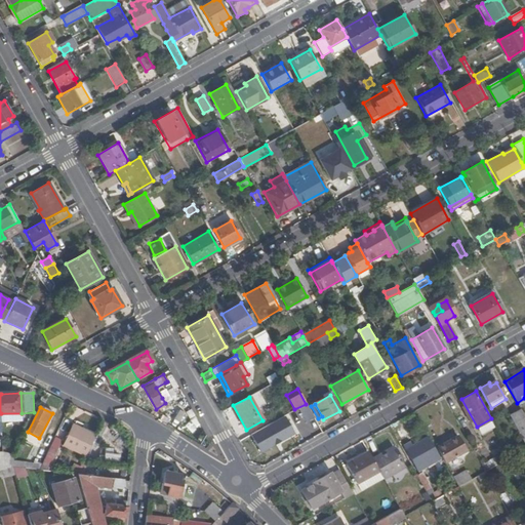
[(524,416),(520,408),(509,415),(524,443),(524,416)]
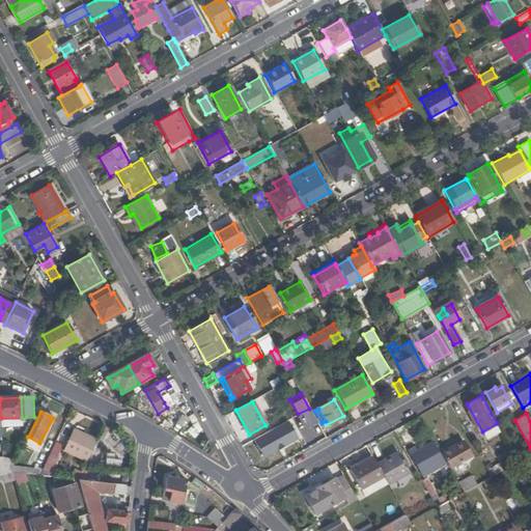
[(22,425),(22,418),(1,418),(2,426),(22,425)]
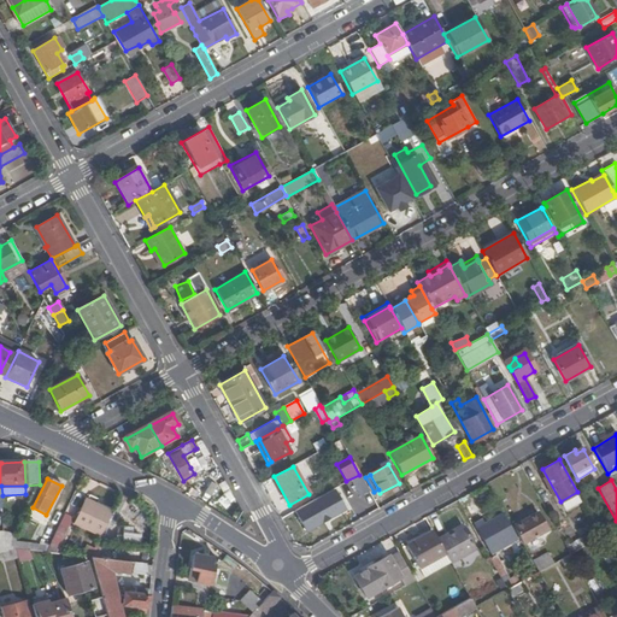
[(359,487),(335,499),(323,506),(331,521),(368,501),(359,487)]
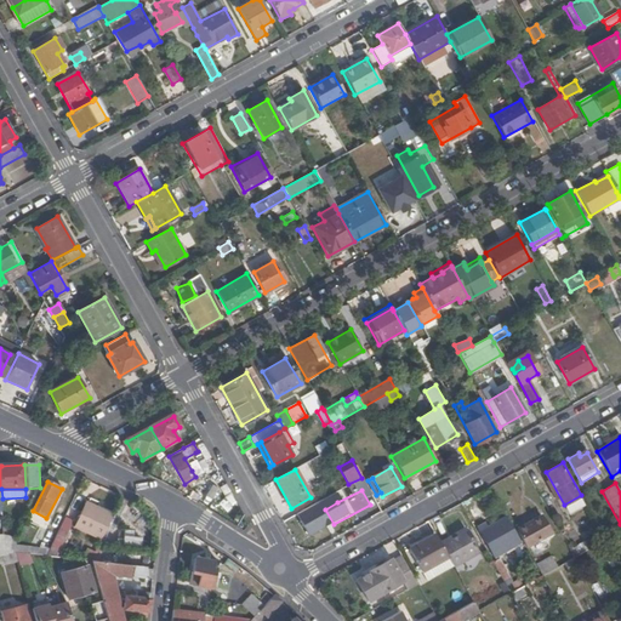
[(320,500),(325,510),(337,502),(332,493),(320,500)]
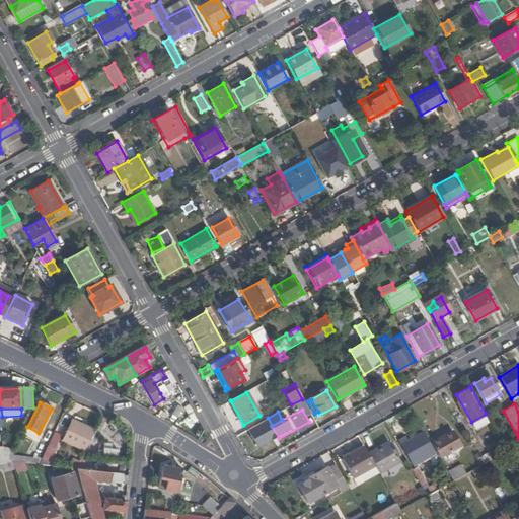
[(63,439),(85,449),(93,433),(71,422),(63,439)]
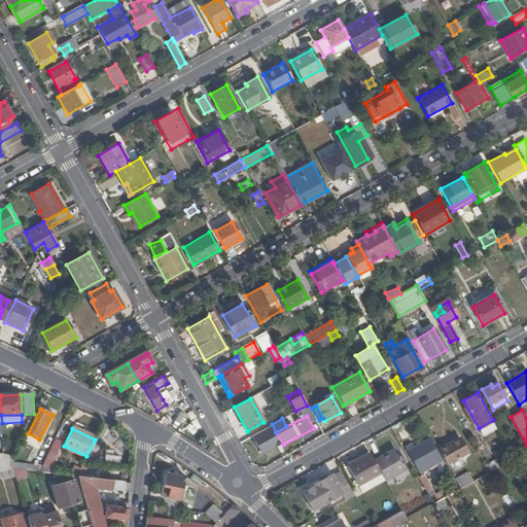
[(460,437),(438,450),(447,464),(468,452),(460,437)]
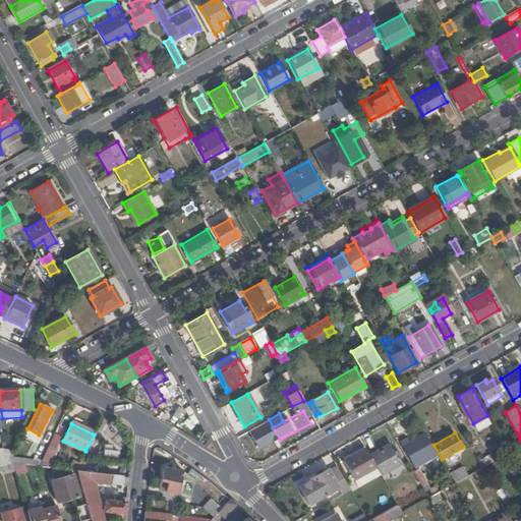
[(413,467),(411,468),(415,476),(421,487),(423,490),(427,488),(415,466),(437,454),(430,444),(414,452),(407,438),(399,442),(413,467)]
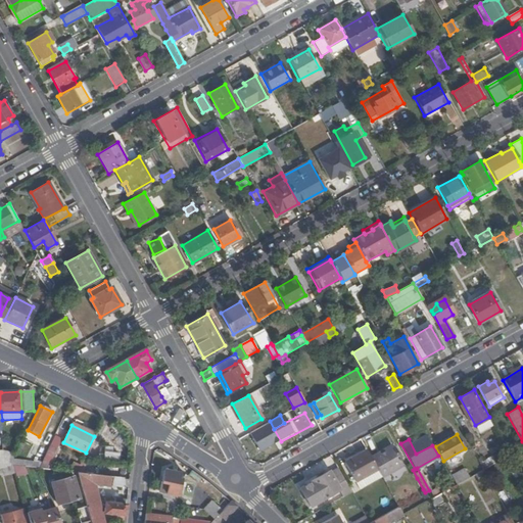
[(501,454),(481,465),(483,470),(510,455),(503,441),(495,445),(501,454)]
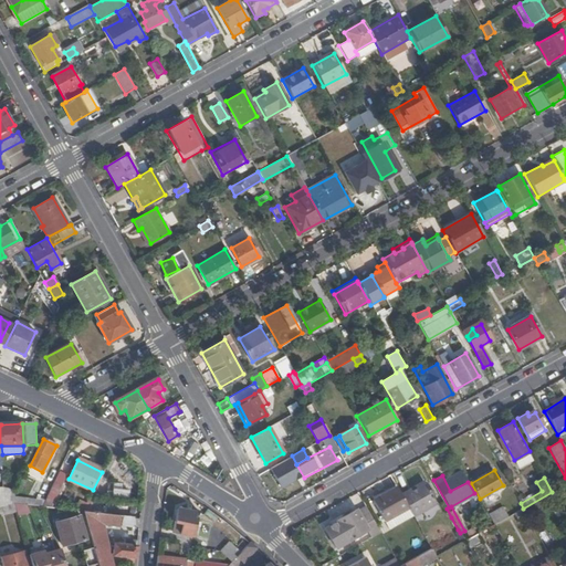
[(423,481),(400,493),(408,506),(412,515),(436,502),(423,481)]
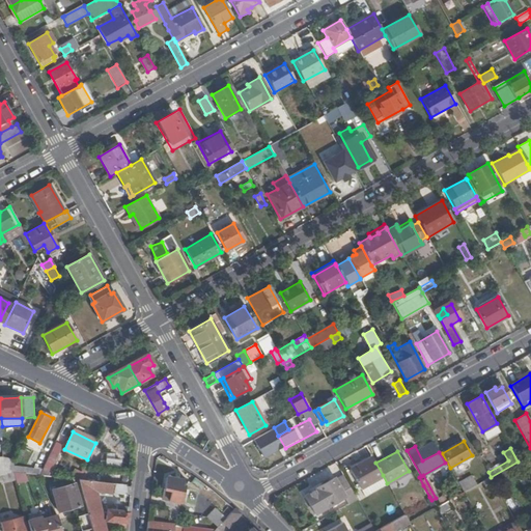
[(59,456),(51,452),(43,471),(39,475),(49,476),(59,456)]
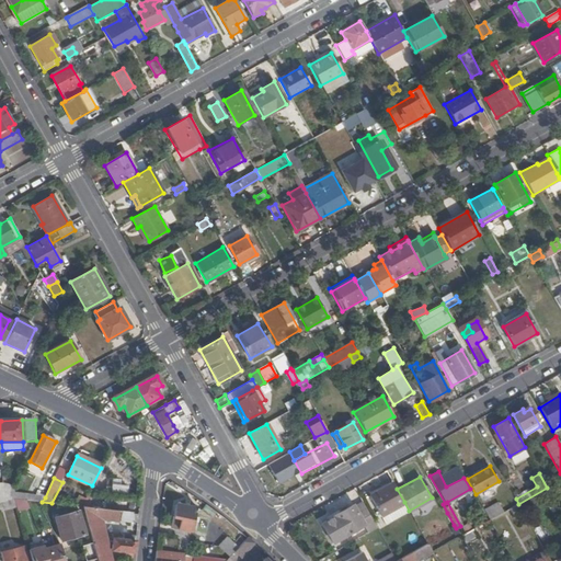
[(101,478),(100,491),(126,492),(127,479),(101,478)]
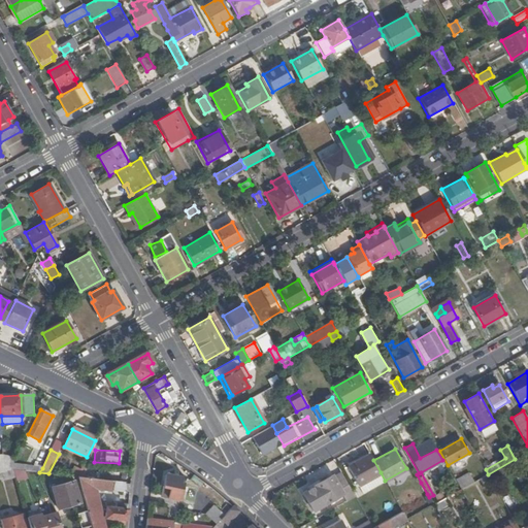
[(363,493),(385,481),(381,472),(373,460),(370,454),(349,465),(363,493)]
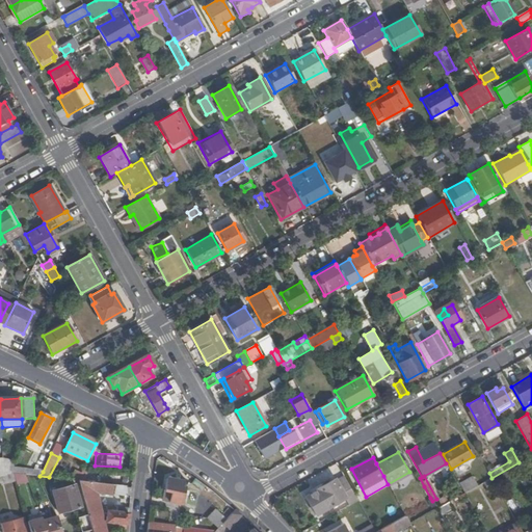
[(0,458),(0,477),(2,477),(14,474),(12,468),(11,466),(14,460),(2,458),(0,458)]
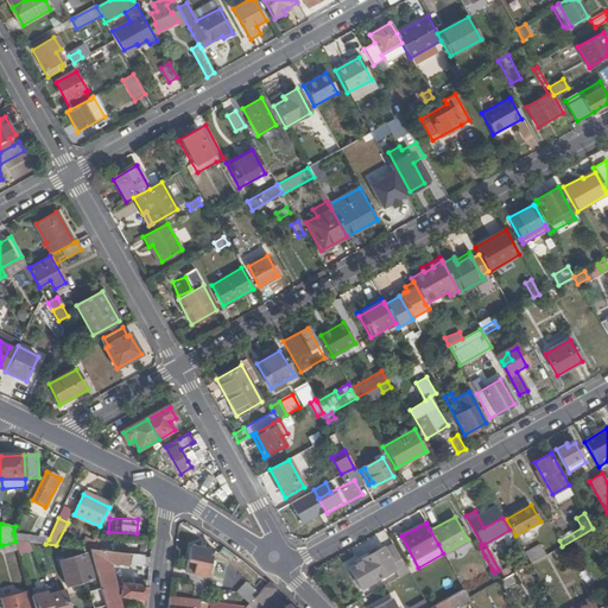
[(49,539),(14,534),(16,542),(42,544),(45,544),(49,539)]
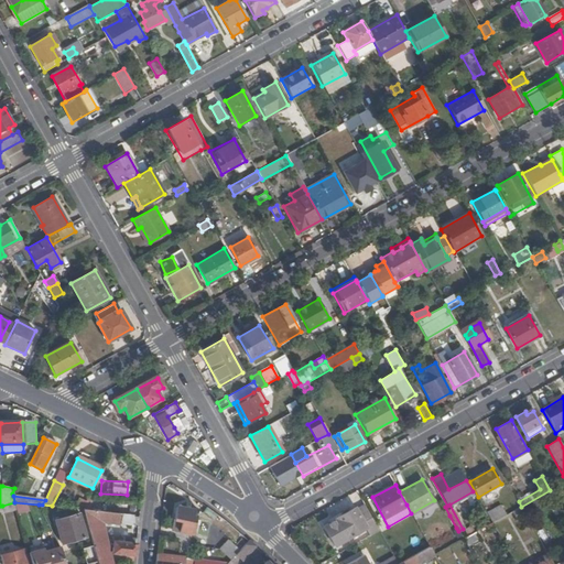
[(334,545),(366,528),(370,537),(380,531),(372,519),(365,505),(356,509),(355,508),(335,519),(336,520),(324,528),(334,545)]
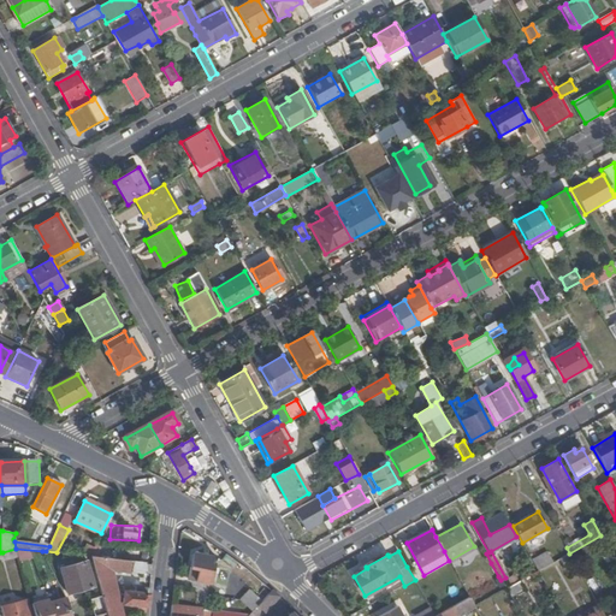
[(545,551),(539,555),(538,552),(529,556),(538,570),(552,563),(545,551)]
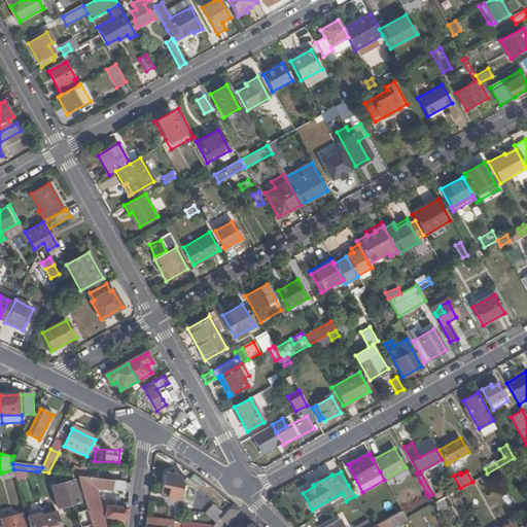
[(166,473),(161,496),(179,500),(184,478),(166,473)]
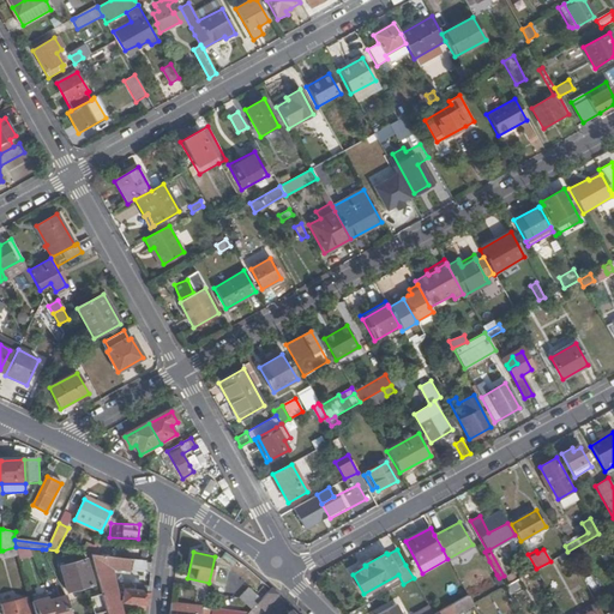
[(561,561),(571,557),(567,552),(558,557),(561,561)]
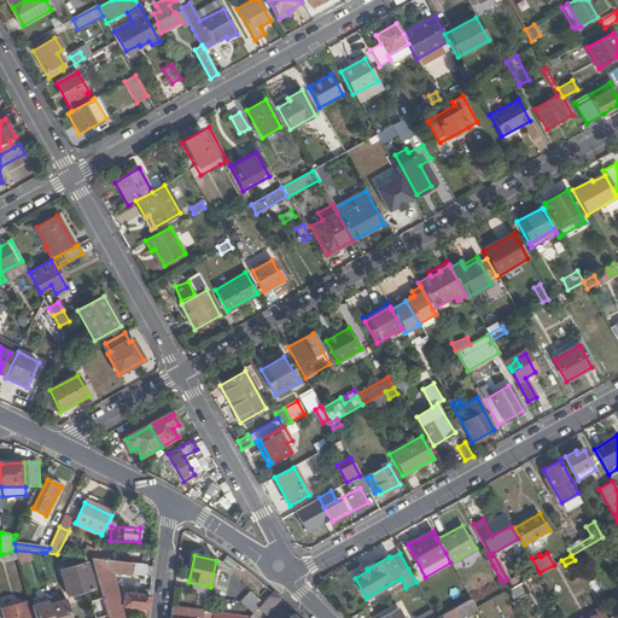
[(233,571),(238,565),(231,560),(227,558),(222,564),(233,571)]
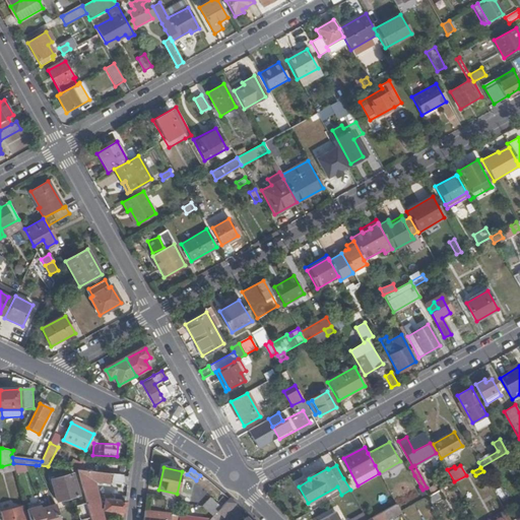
[(111,483),(112,474),(76,470),(90,519),(103,519),(93,481),(111,483)]
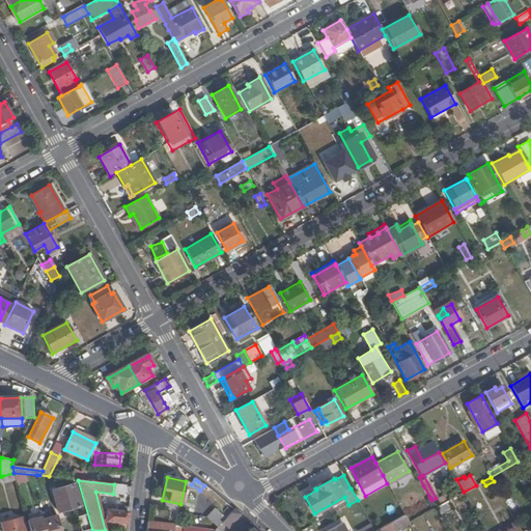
[(81,505),(74,484),(53,492),(59,512),(81,505)]
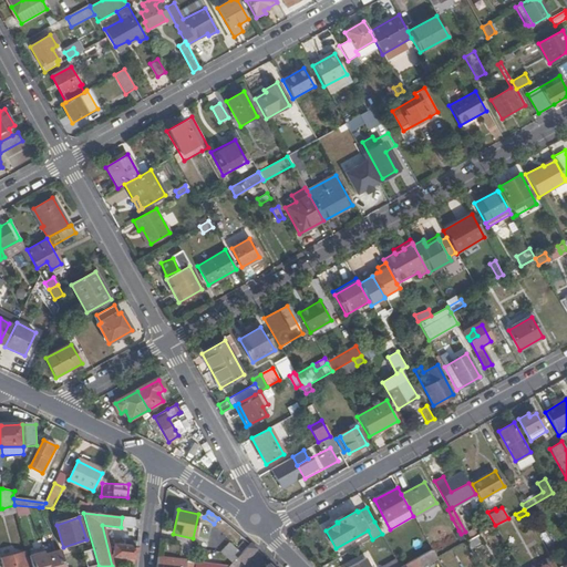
[(122,517),(121,527),(134,528),(136,518),(122,517)]
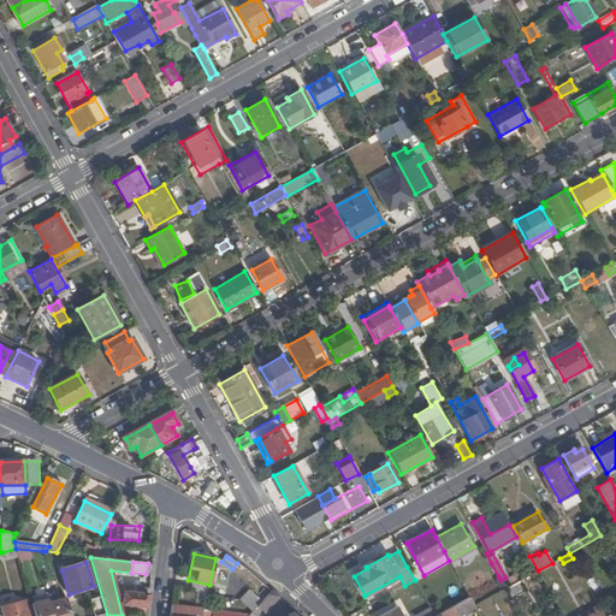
[(491,581),(492,580),(498,576),(491,563),(484,567),(491,581)]
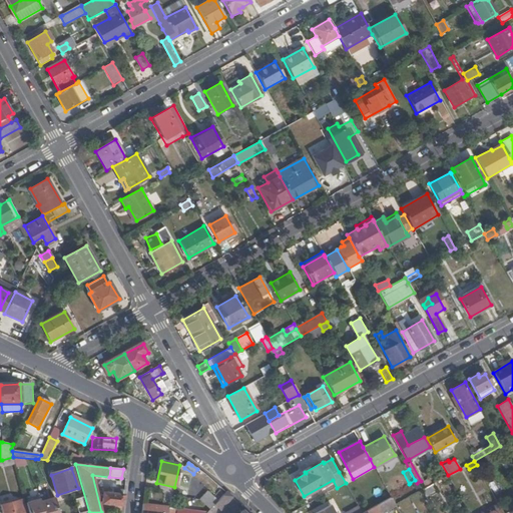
[(435,488),(432,484),(421,490),(424,494),(435,488)]
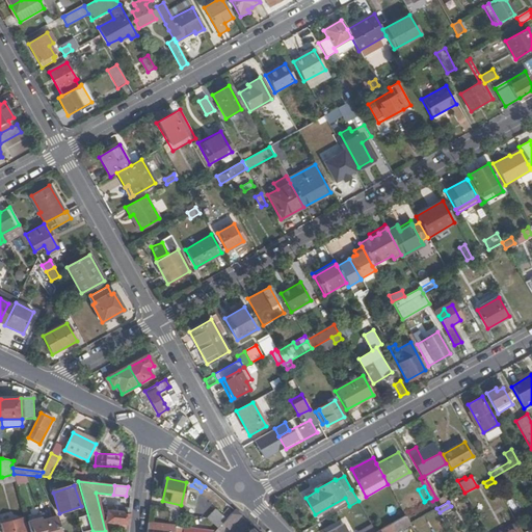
[(224,522),(227,519),(215,508),(207,517),(218,528),(224,522)]
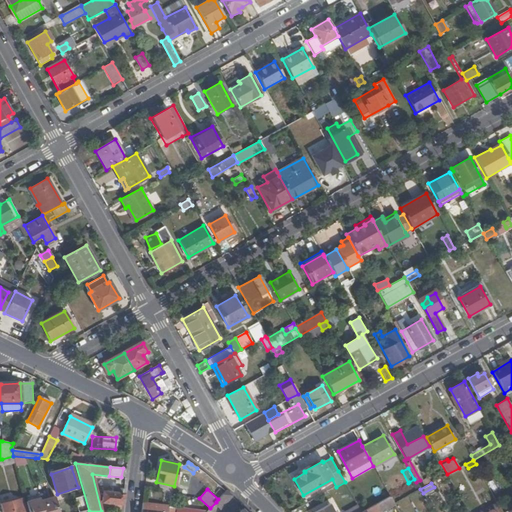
[(222,508),(233,496),(226,491),(225,492),(218,499),(216,502),(222,508)]
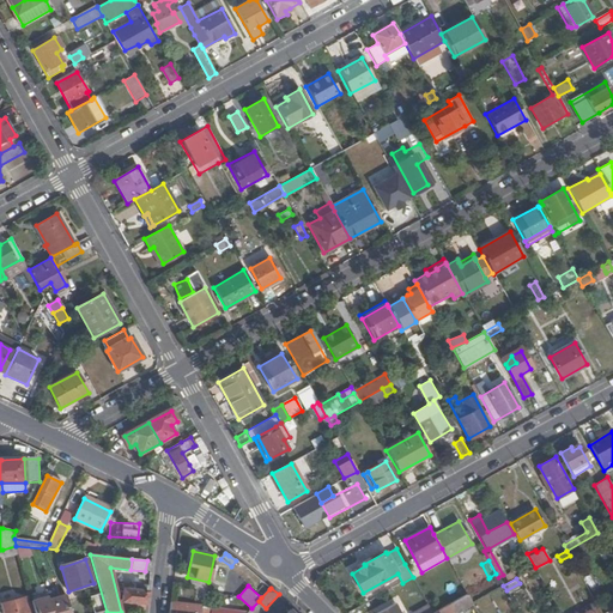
[(147,592),(122,589),(121,601),(132,602),(131,608),(145,610),(147,592)]
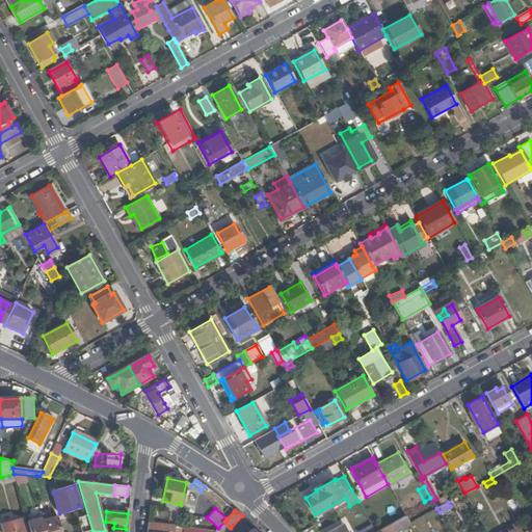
[(395,531),(400,529),(410,524),(409,524),(405,515),(375,531),(395,531)]
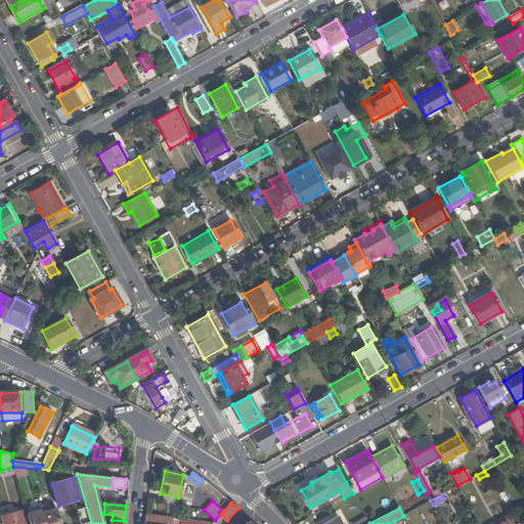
[(44,523),(60,523),(56,509),(42,513),(44,523)]
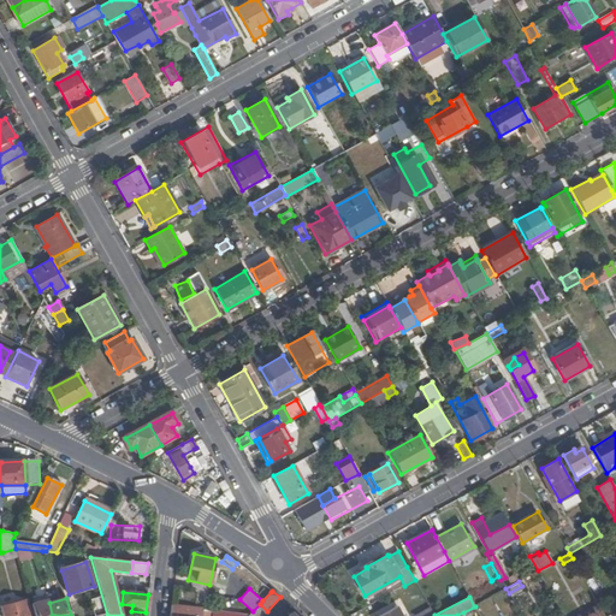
[(34,615),(52,615),(49,603),(48,599),(31,604),(34,615)]
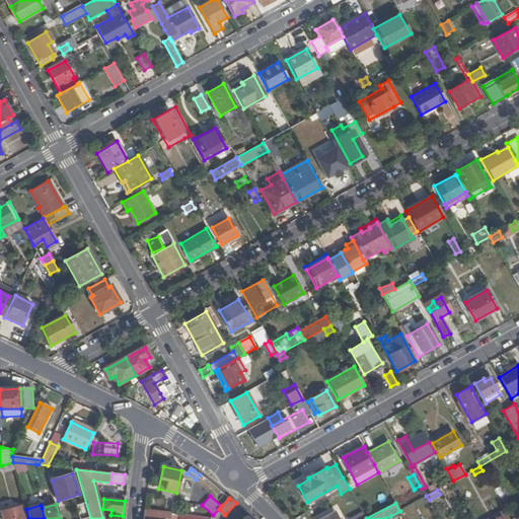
[(22,518),(19,508),(1,513),(2,518),(25,518),(22,518)]
